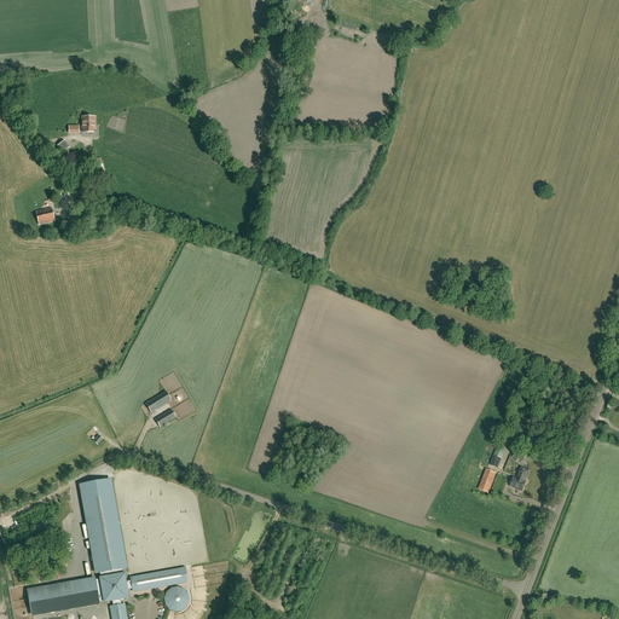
[(298,5),(298,15),(302,15),(302,11),(306,11),(307,0),(294,0),(294,5),(298,5)]
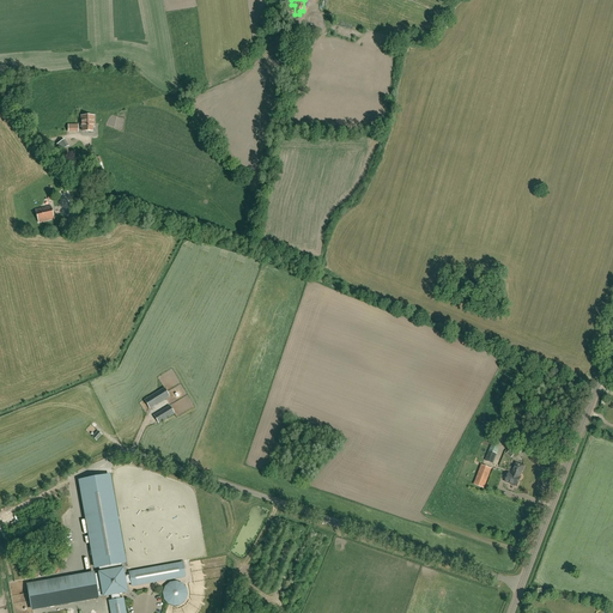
[(83,127),(83,132),(92,132),(92,127),(93,127),(93,116),(82,116),(82,127),(83,127)]
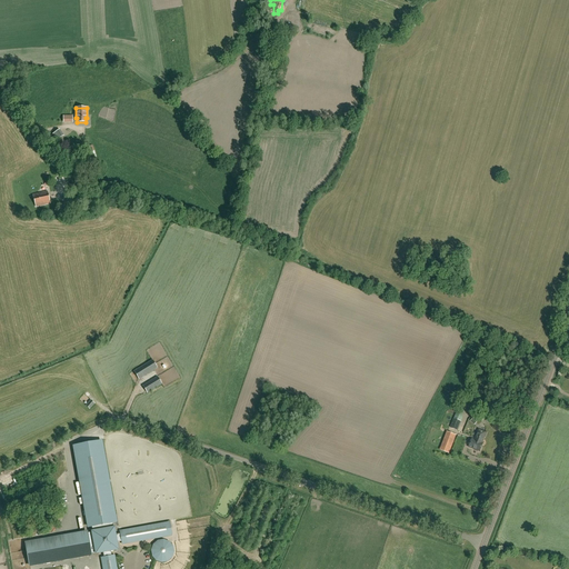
[(61,138),(57,140),(63,150),(68,148),(61,138)]
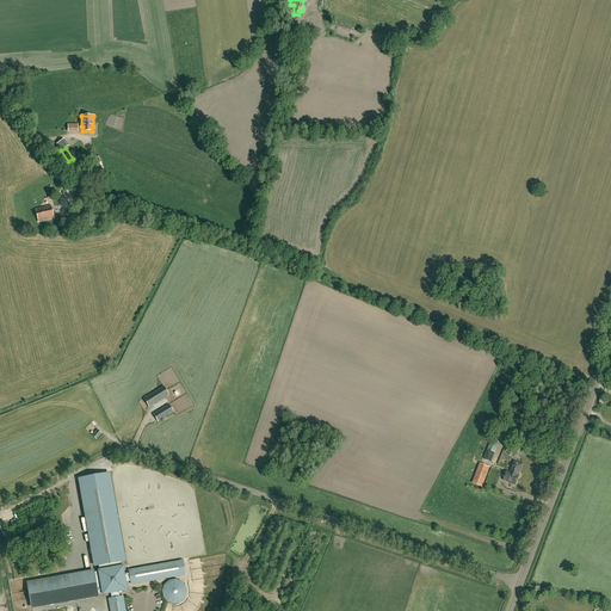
[(50,205),(36,209),(38,222),(54,218),(50,205)]
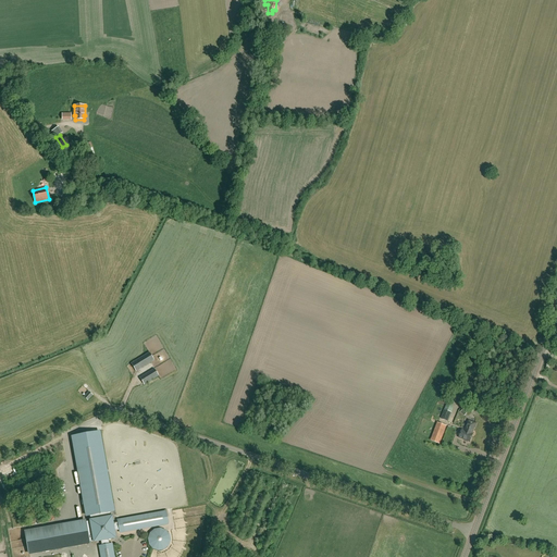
[(136,371),(153,360),(149,353),(132,363),(136,371)]
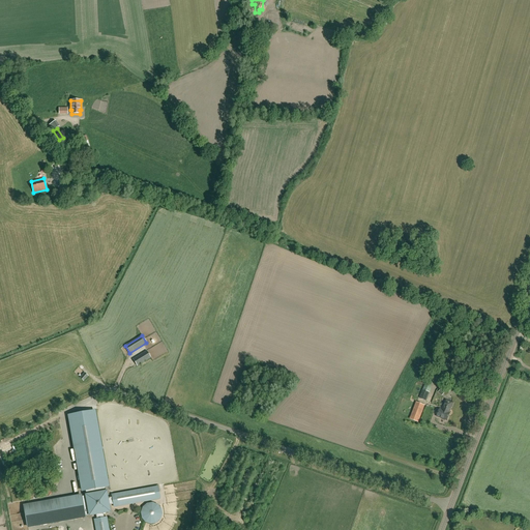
[(137,365),(150,357),(147,351),(134,359),(137,365)]
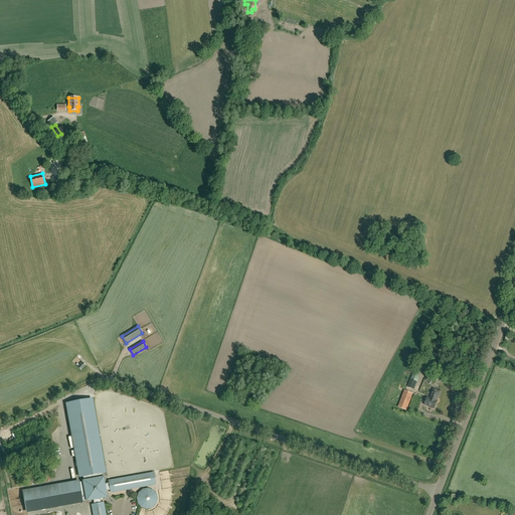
[(86,366),(81,362),(76,366),(81,370),(86,366)]
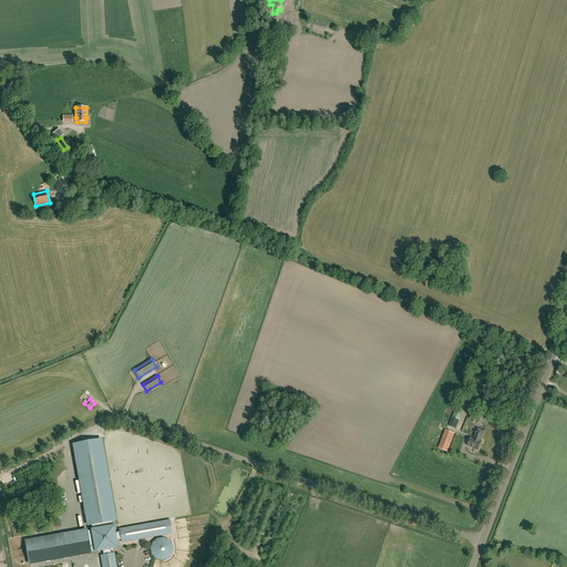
[(460,420),(452,418),(449,426),(456,429),(460,420)]
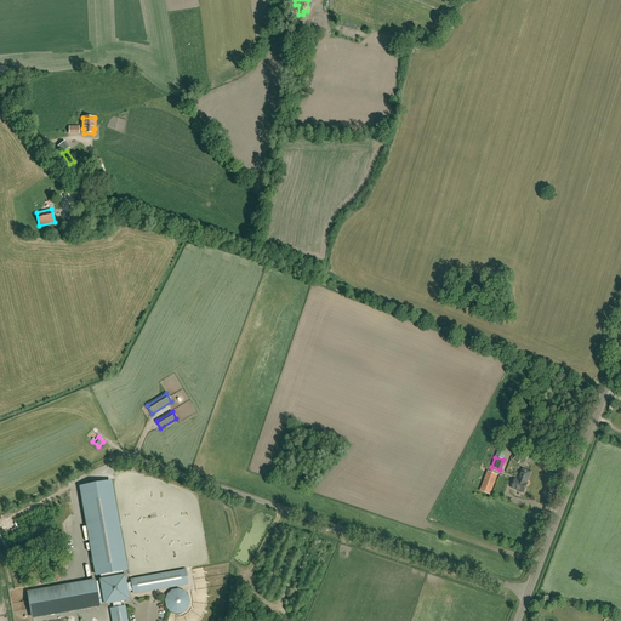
[(522,491),(524,493),(528,484),(527,484),(529,477),(530,477),(531,473),(523,469),(518,480),(516,479),(512,488),(518,490),(522,493),(522,491)]
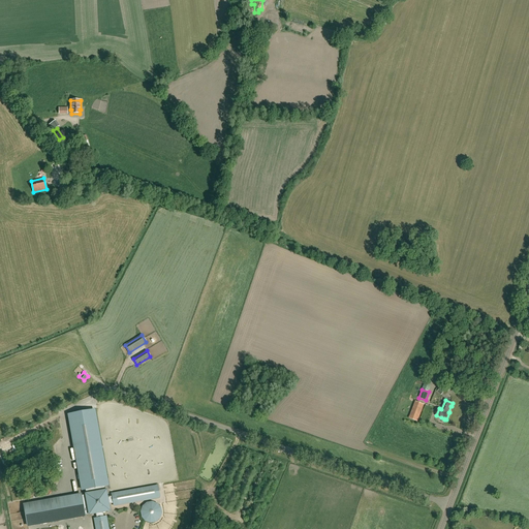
[(424,404),(415,401),(409,418),(417,422),(424,404)]
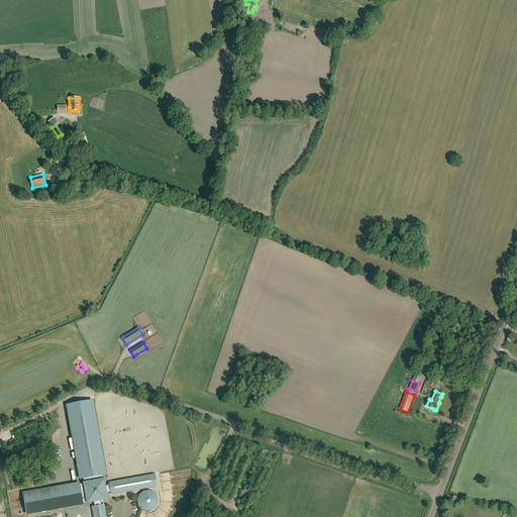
[(103,480),(102,475),(105,475),(92,402),(68,406),(80,479),(83,479),(84,483),(84,484),(79,485),(79,484),(24,494),(27,514),(82,504),(87,503),(94,502),(94,507),(92,507),(94,516),(105,516),(103,505),(101,506),(101,501),(107,500),(106,493),(111,492),(111,494),(156,486),(153,476),(109,483),(109,485),(104,486),(103,480)]
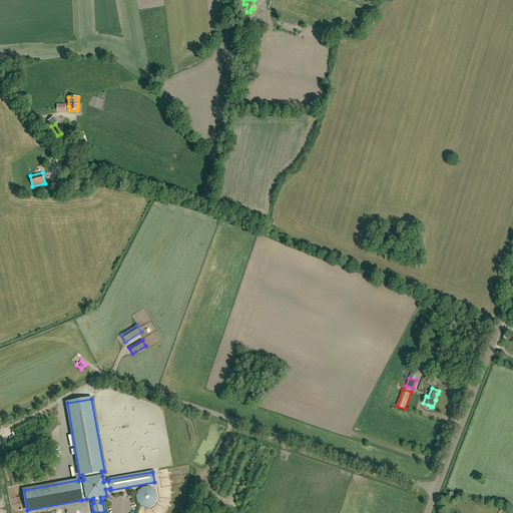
[(141,505),(145,506),(150,506),(154,502),(156,498),(155,493),(152,489),(147,487),(142,488),(138,491),(137,496),(137,501),(141,505)]
